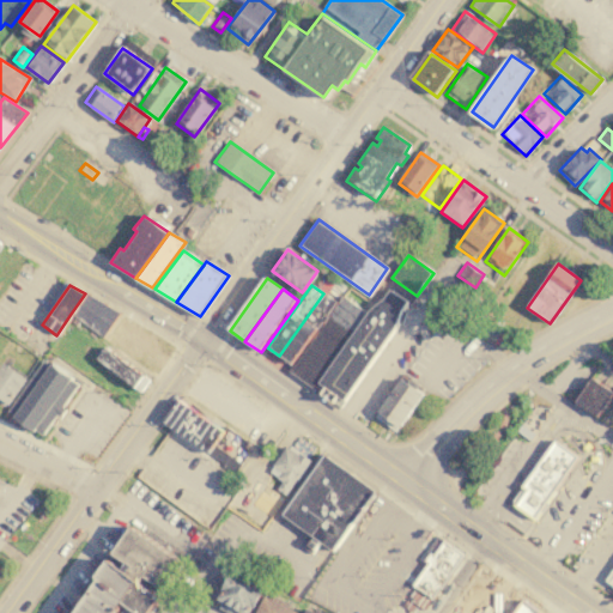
[(311,392),(369,310),(386,297),(390,290),(407,302),(401,309),(395,329),(338,411),(311,392)]
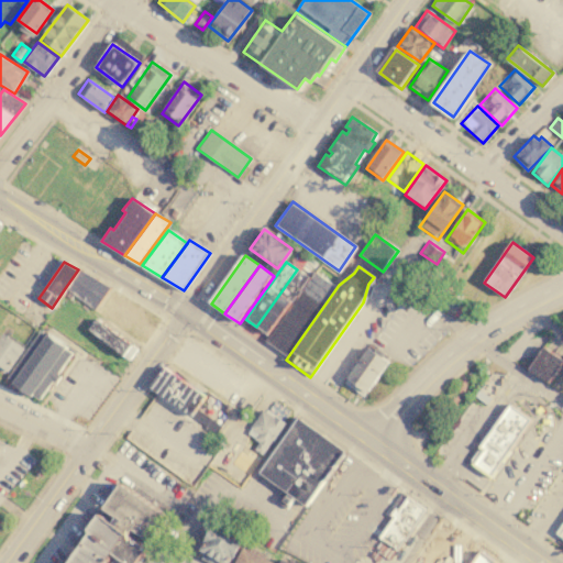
[(78,269),(65,288),(140,344),(158,318),(78,269)]
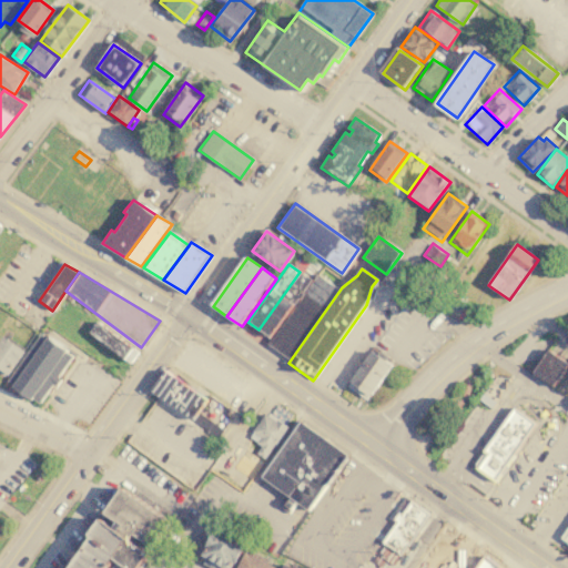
[(259,330),(300,272),(311,280),(270,337),(259,330)]
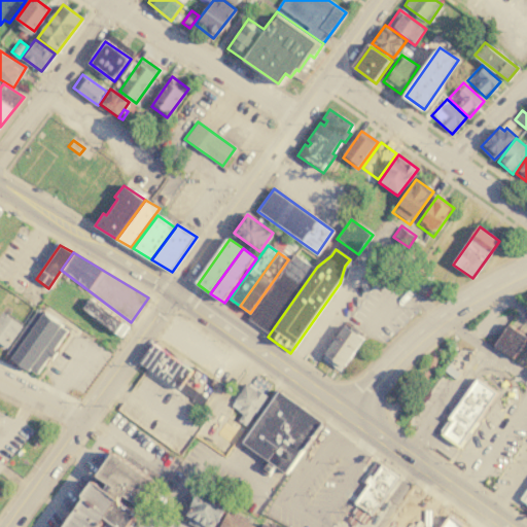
[(248,319),(294,254),(315,269),(269,334),(248,319)]
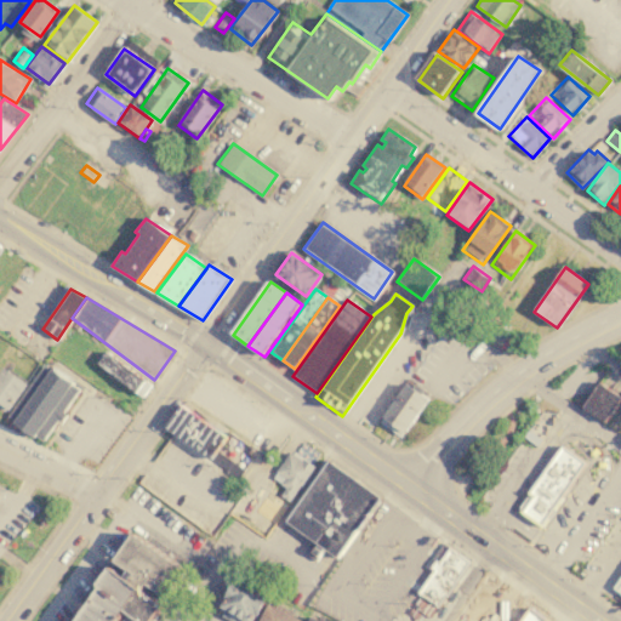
[(96,363),(104,352),(152,385),(144,396),(96,363)]
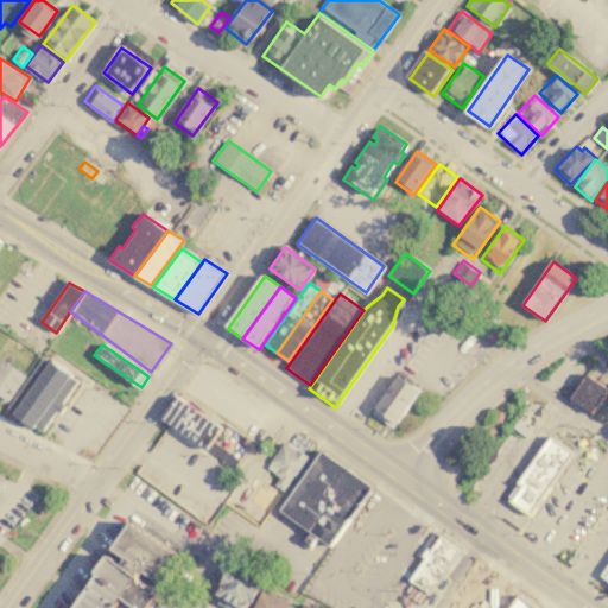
[(43,355),(7,407),(42,431),(56,411),(58,413),(63,407),(61,405),(77,380),(43,355)]
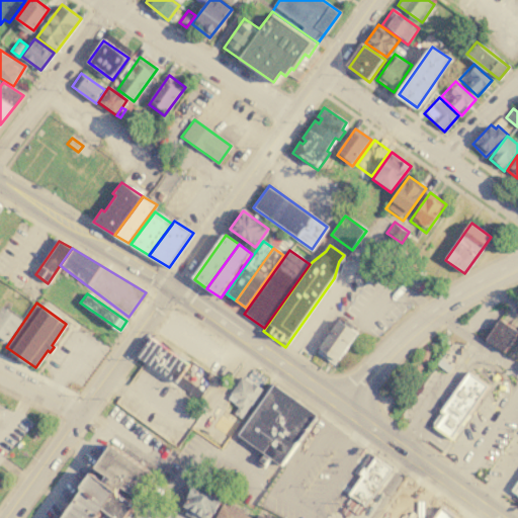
[(0,308),(2,306),(22,320),(4,345),(0,342),(0,308)]
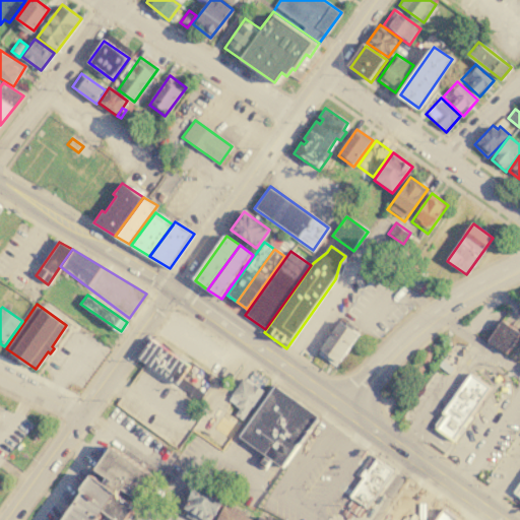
[(339,320),(359,333),(335,366),(316,352),(339,320)]
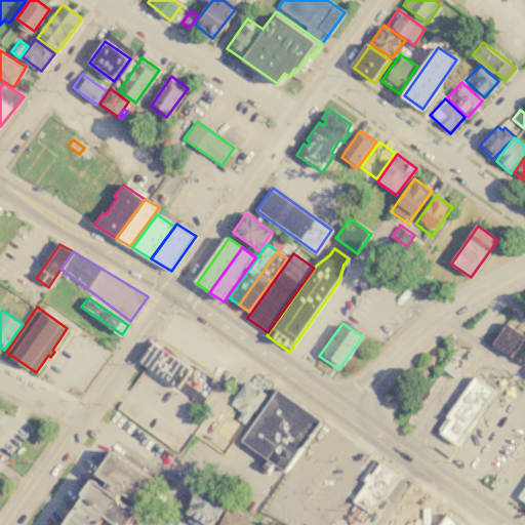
[(490,345),(507,323),(524,336),(524,338),(510,359),(490,345)]
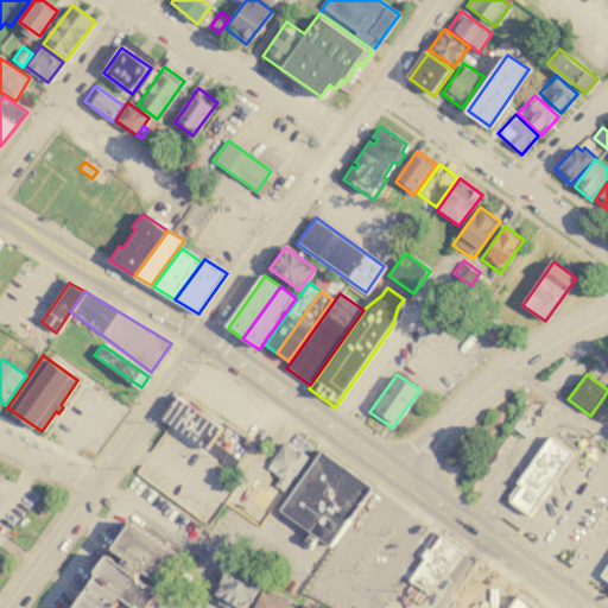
[(178,398),(223,431),(209,451),(164,418),(178,398)]
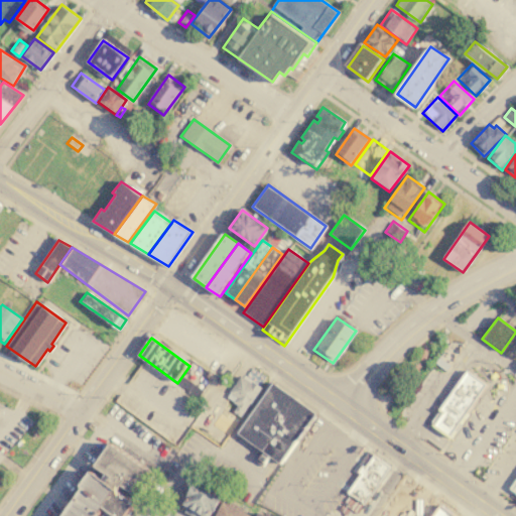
[(449,439),(427,423),(467,369),(489,384),(449,439)]
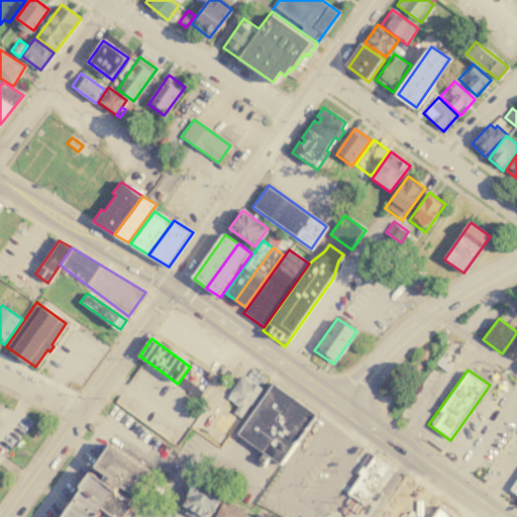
[(227,399),(243,375),(264,388),(242,419),(233,413),(237,406),(227,399)]
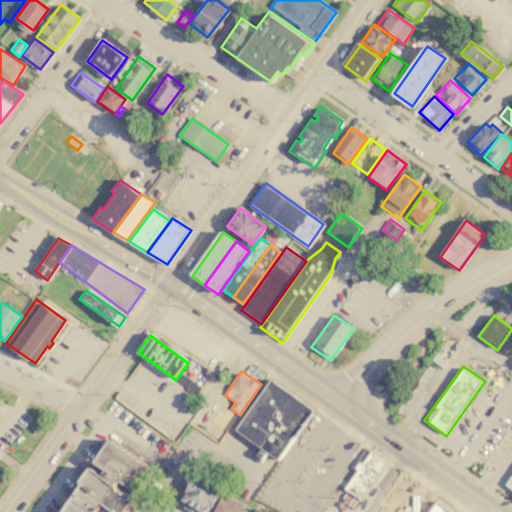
[(234,429),(270,378),(314,409),(279,460),(234,429)]
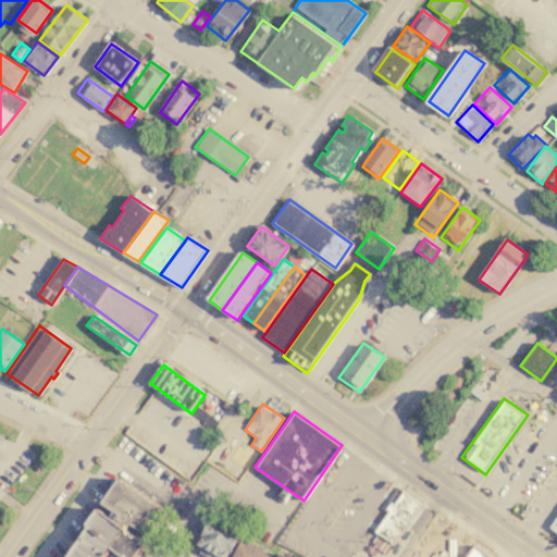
[(66,556),(89,527),(86,524),(98,509),(111,518),(115,511),(103,503),(121,479),(165,511),(148,535),(132,523),(128,530),(146,543),(135,556),(123,556),(111,548),(104,556),(66,556)]
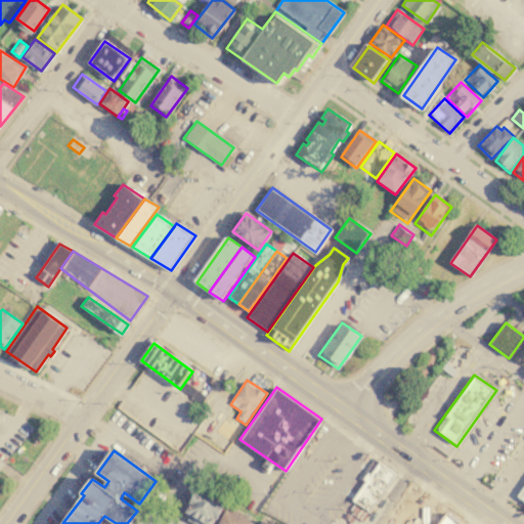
[(376,457),(362,478),(364,480),(350,501),(355,504),(345,519),(354,523),(357,519),(364,523),(398,473),(376,457)]
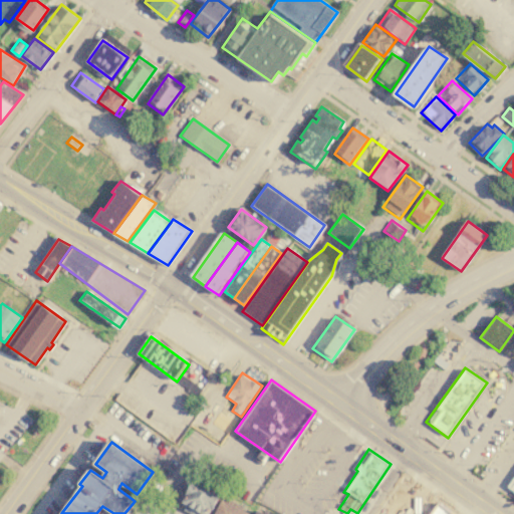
[(195,478),(223,493),(211,513),(200,513),(181,503),(195,478)]
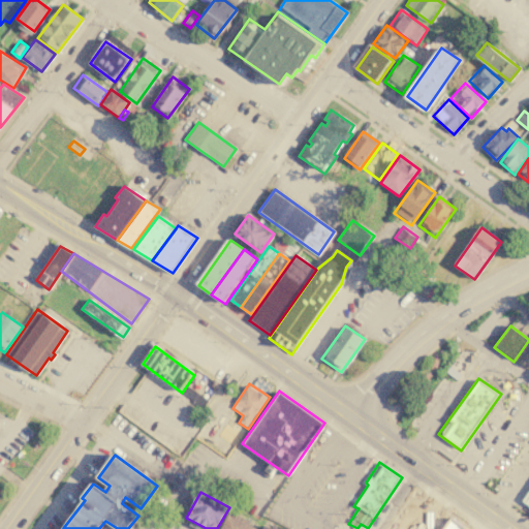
[(455,528),(459,524),(447,517),(442,524),(424,511),(412,528),(455,528)]
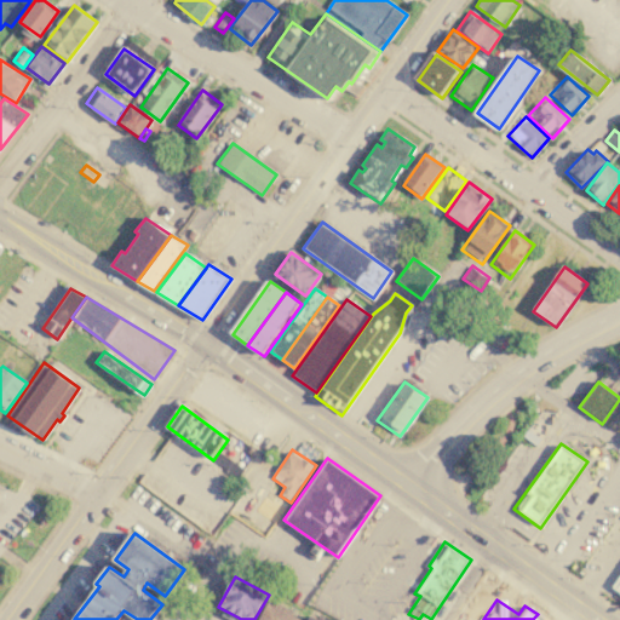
[(258,619),(299,619),(300,619),(293,615),(296,612),(276,603),(274,607),(267,603),(258,619)]
